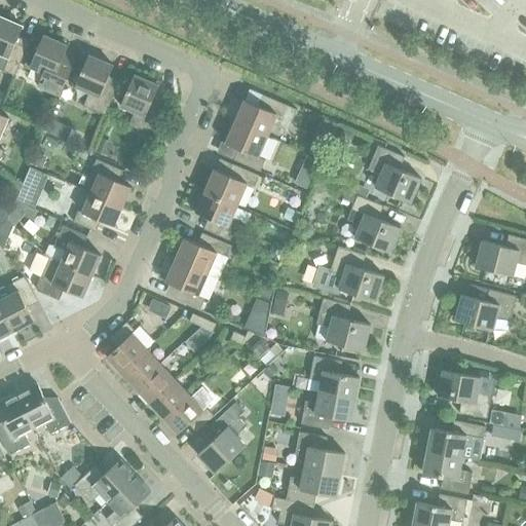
[(0,69),(14,76),(30,42),(19,37),(23,27),(0,16),(0,69)]
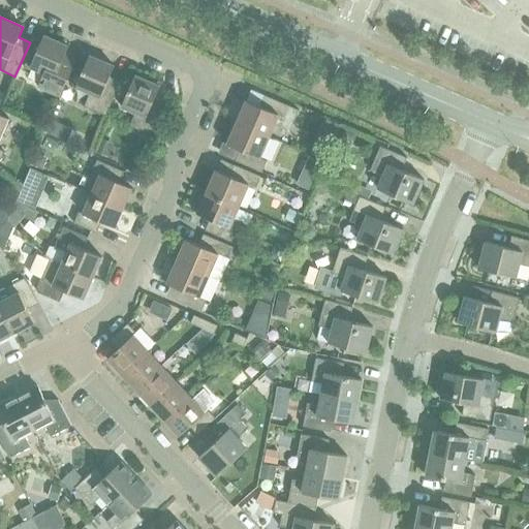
[(38,87),(60,96),(75,62),(64,57),(68,47),(43,35),(30,67),(43,73),(38,87)]
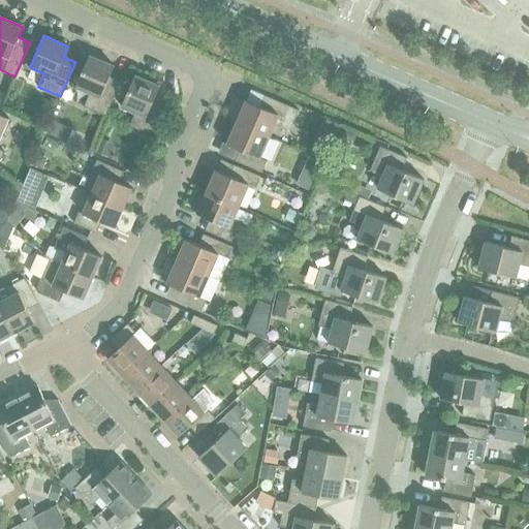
[(84,106),(105,116),(121,82),(110,76),(114,66),(89,56),(75,87),(89,93),(84,106)]
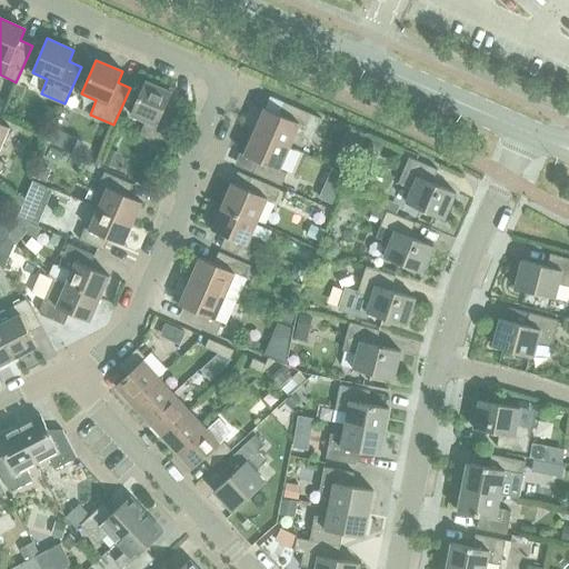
[(139,136),(163,146),(179,109),(167,103),(171,92),(145,81),(130,115),(146,121),(139,136)]
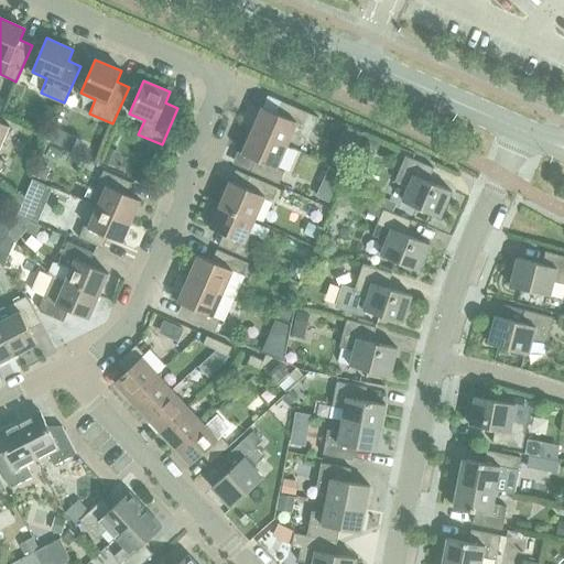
[(262,107),(252,130),(286,145),(293,132),(308,140),(318,118),(281,101),(277,114),(262,107)]
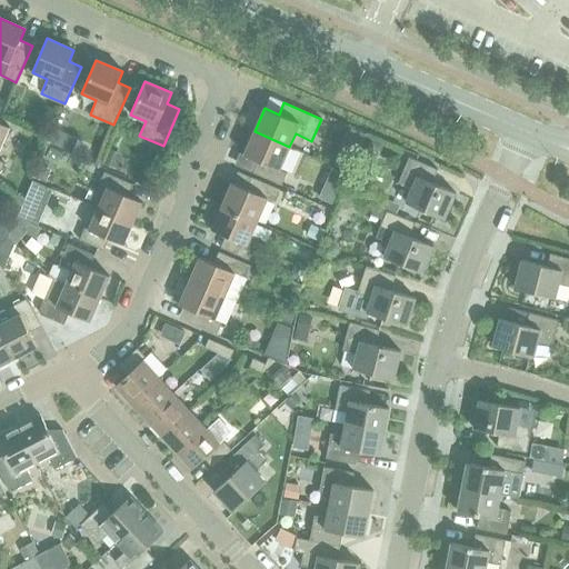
[(289,147),(255,131),(245,156),(258,161),(253,173),(281,186),(287,173),(279,170),(289,147)]
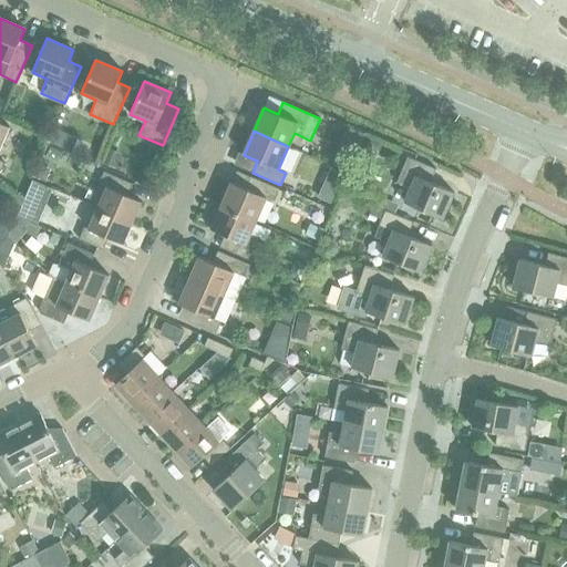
[(404,203),(443,218),(454,193),(431,183),(436,169),(408,157),(397,183),(411,188),(404,203)]
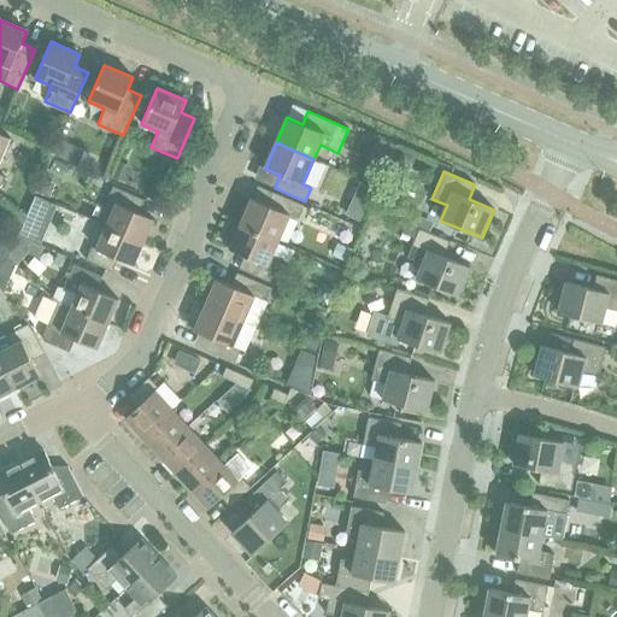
[(98,222),(106,227),(144,242),(153,219),(139,212),(144,200),(113,187),(98,222)]
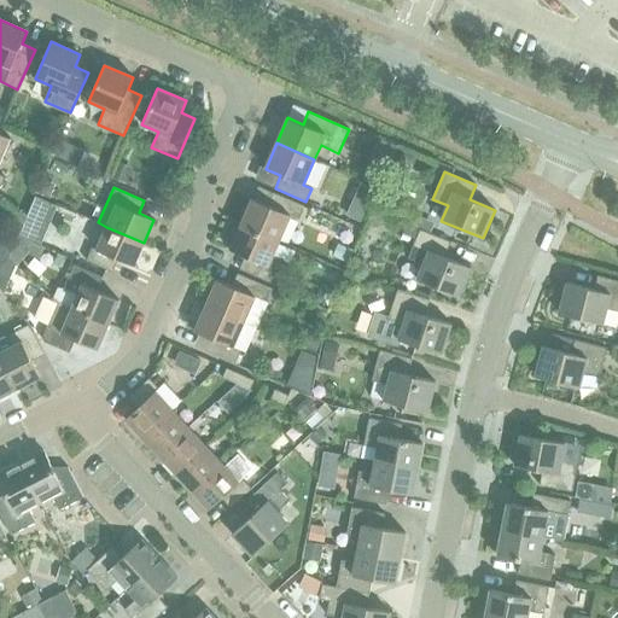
[(252,199),(242,225),(279,240),(290,216),(298,219),(304,207),(273,192),(267,205),(252,199)]
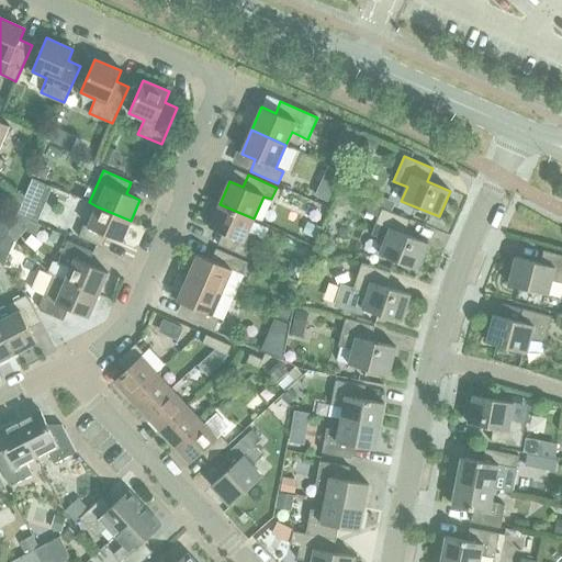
[(42,216),(54,181),(37,176),(25,211),(42,216)]
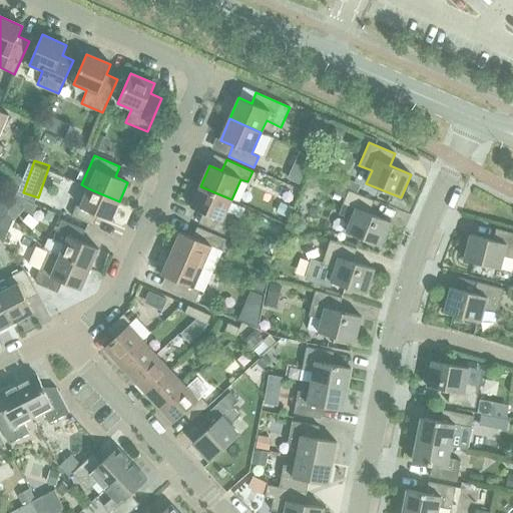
[(306,170),(295,165),(289,179),(300,184),(306,170)]
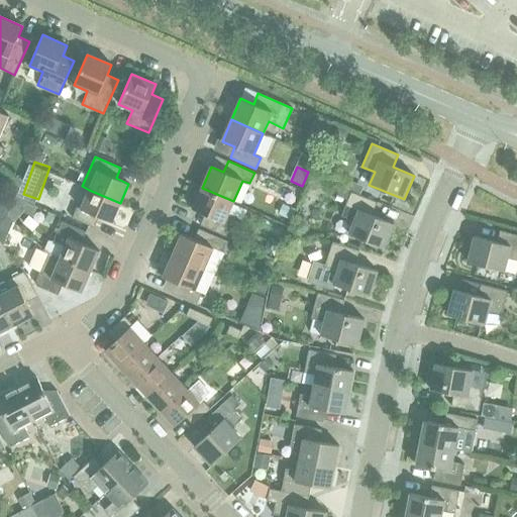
[(233,201),(202,188),(192,209),(205,214),(200,225),(226,236),(234,217),(227,215),(233,201)]
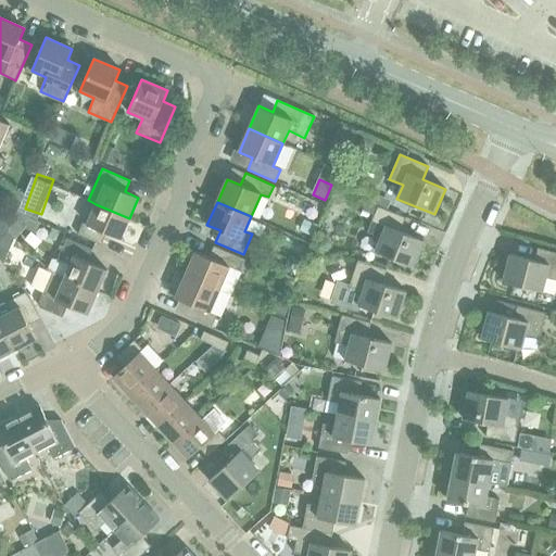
[(129,218),(96,204),(87,225),(83,223),(77,235),(101,244),(106,234),(119,239),(129,218)]
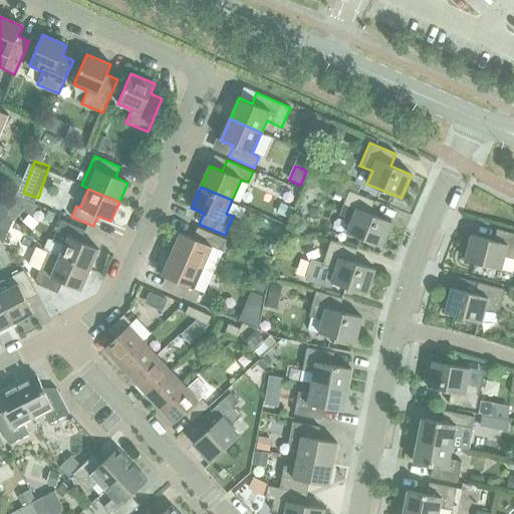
[(346,232),(381,247),(392,223),(369,214),(375,201),(349,191),(339,215),(351,220),(346,232)]
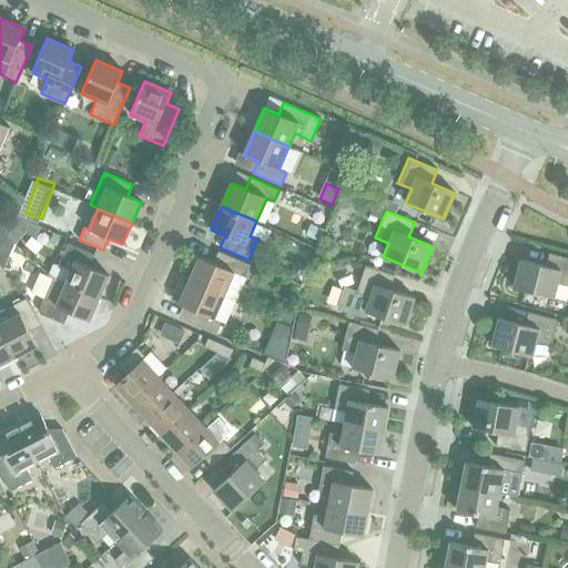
[(49,274),(52,279),(99,298),(109,275),(89,267),(94,255),(68,243),(58,265),(53,265),(49,274)]
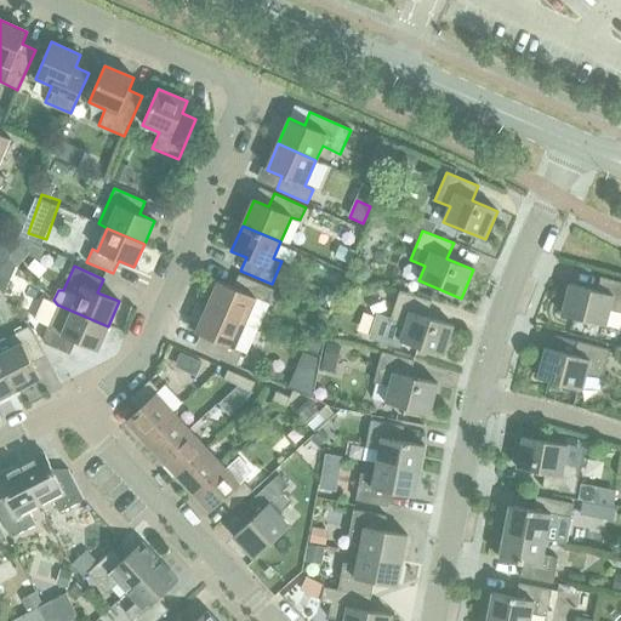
[(218,281),(206,307),(245,324),(256,298),(265,302),(269,289),(239,275),(233,288),(218,281)]
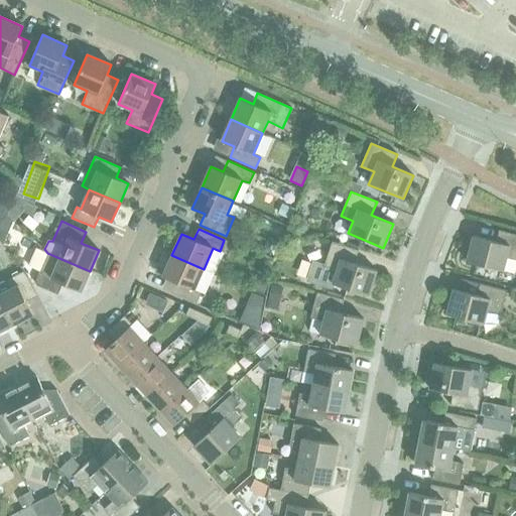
[(473,236),(467,261),(503,271),(507,257),(515,259),(515,234),(499,230),(496,242),(473,236)]
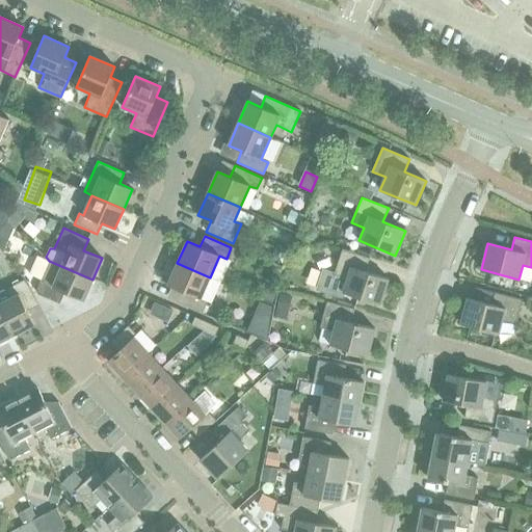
[(322,268),(315,290),(343,298),(345,293),(380,304),(389,278),(366,271),(370,258),(342,248),(335,272),(322,268)]
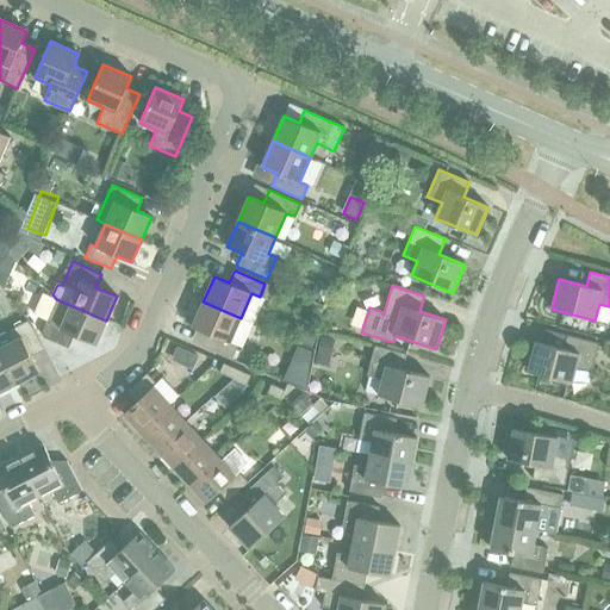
[(43,293),(33,313),(48,319),(42,334),(43,337),(69,348),(74,335),(95,344),(106,321),(56,299),(43,293)]
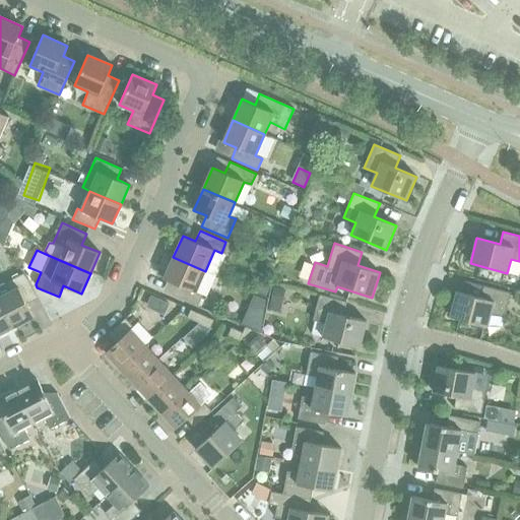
[(205,271),(173,257),(164,278),(177,284),(172,295),(198,306),(203,295),(196,291),(205,271)]
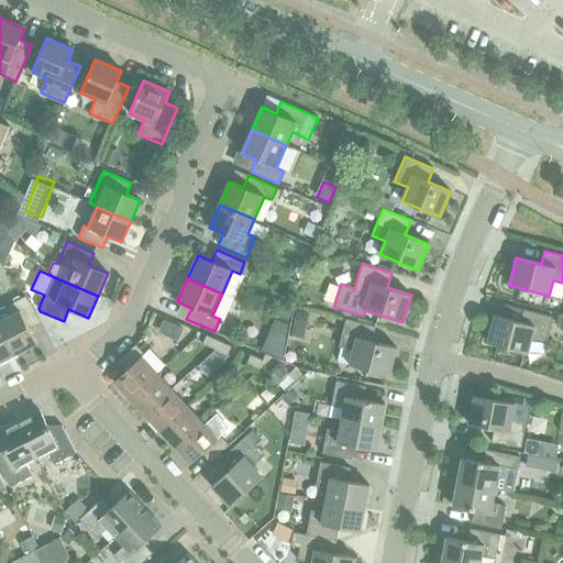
[(25,296),(0,308),(0,323),(15,354),(36,343),(30,329),(41,322),(31,302),(25,296)]
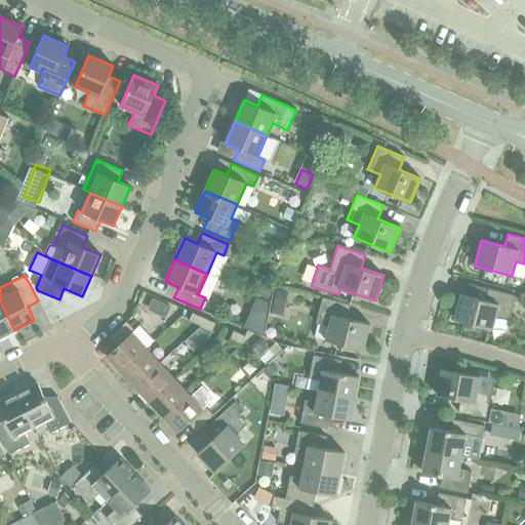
[(454,320),(492,329),(495,316),(509,320),(515,295),(487,288),(484,300),(461,294),(454,320)]
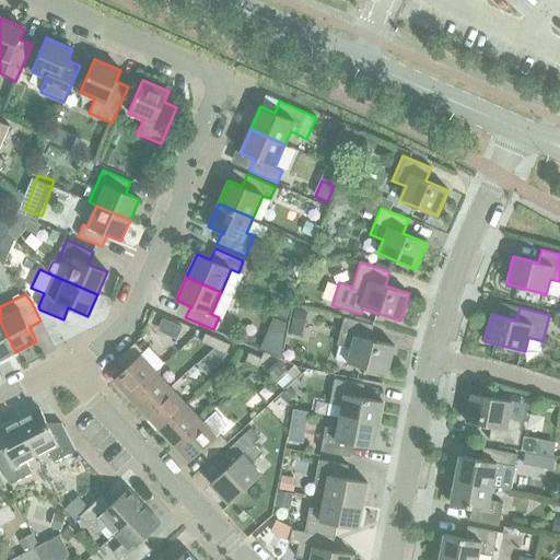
[(289,333),(302,336),(307,312),(295,308),(289,333)]
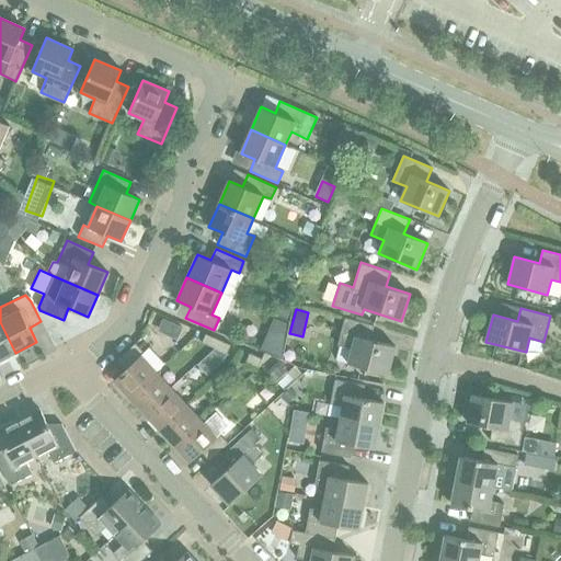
[(348,364),(388,374),(396,346),(370,340),(375,325),(344,318),(338,345),(352,350),(348,364)]
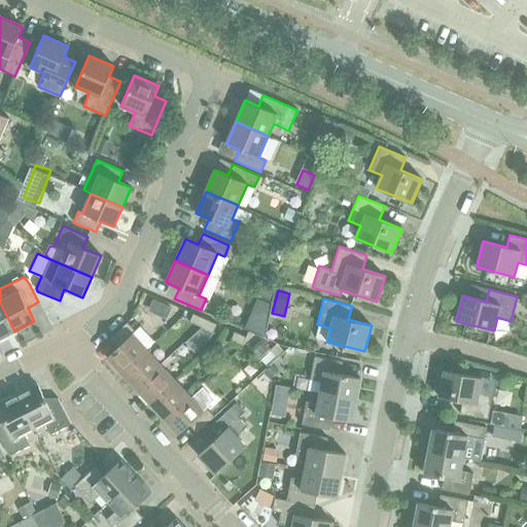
[(0,303),(0,338),(14,331),(0,303)]
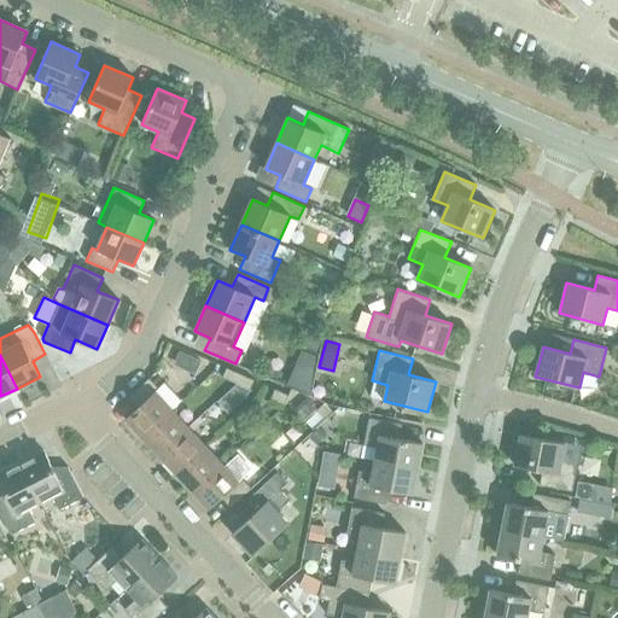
[(318,385),(318,356),(298,356),(298,385),(318,385)]
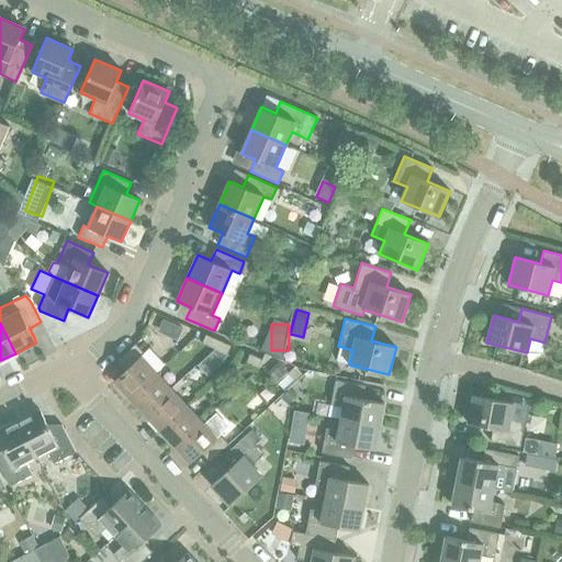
[(202,344),(214,349),(218,340),(205,335),(202,344)]
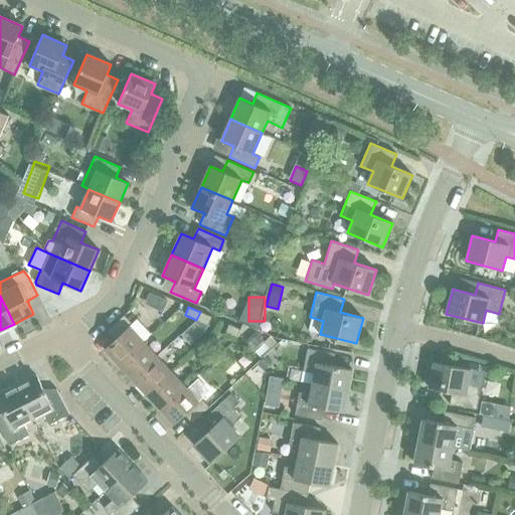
[(200,312),(196,320),(208,325),(211,317),(200,312)]
